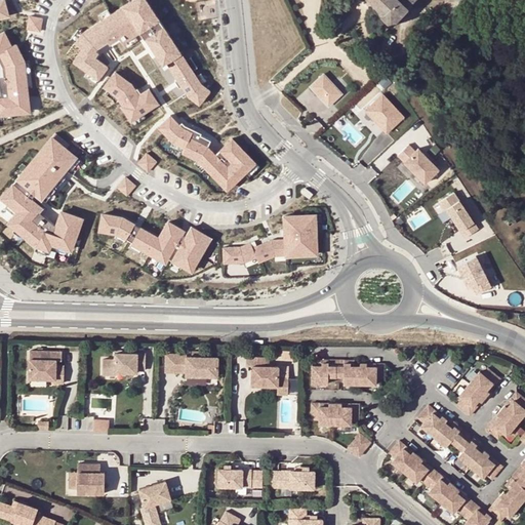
[(0,0),(0,16),(8,15),(4,0),(0,0)]
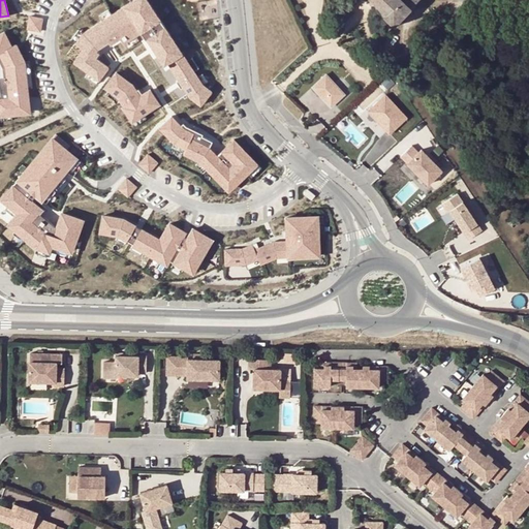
[(103,20),(83,32),(75,42),(84,49),(73,61),(88,72),(99,80),(109,67),(90,53),(95,45),(116,32),(123,43),(135,36),(143,31),(154,24),(146,11),(152,6),(148,0),(132,0),(113,13),(103,20)]
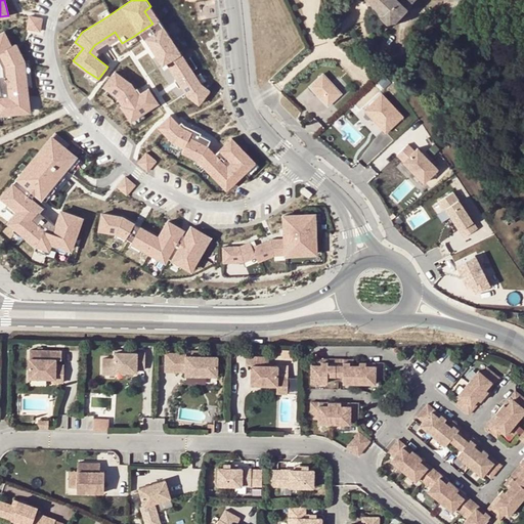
[(365,0),(380,13),(379,16),(389,27),(413,0),(365,0)]
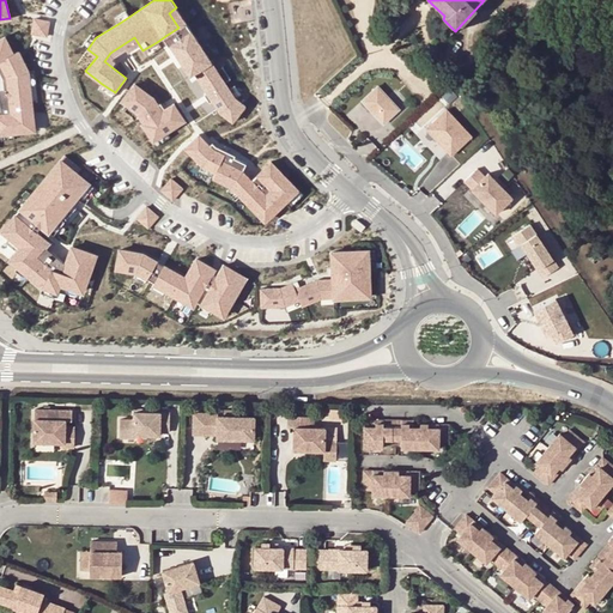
[(186,23),(176,7),(169,13),(178,28),(165,36),(170,44),(190,30),(186,23)]
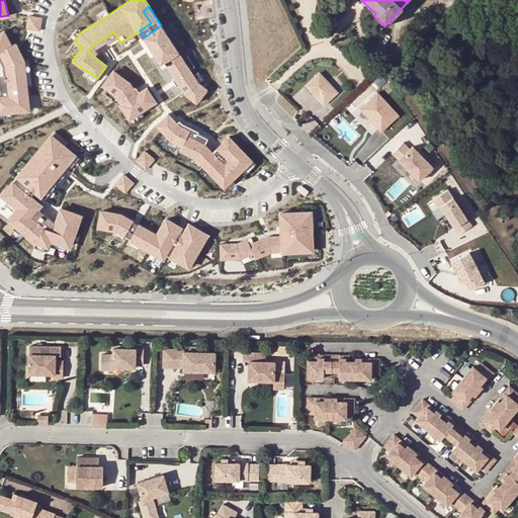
[(107,8),(98,14),(101,19),(110,13),(107,8)]
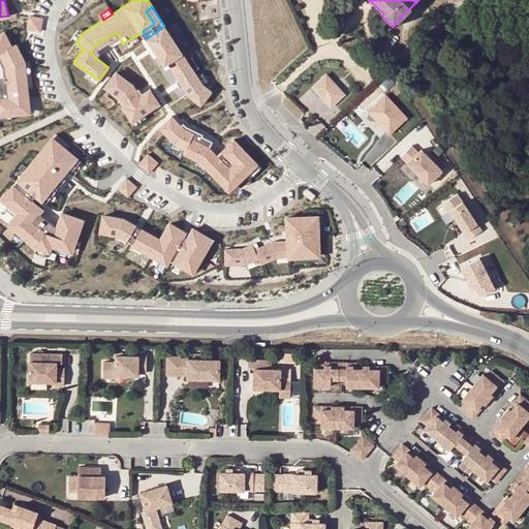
[(32,13),(29,28),(43,31),(47,17),(32,13)]
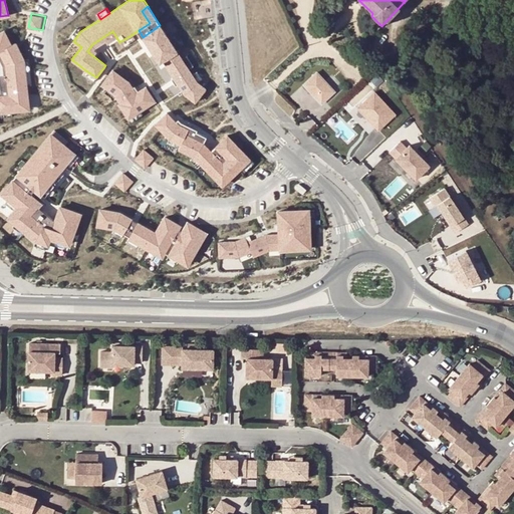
[(165,63),(174,76),(175,78),(189,68),(182,58),(160,25),(143,37),(162,65),(165,63)]
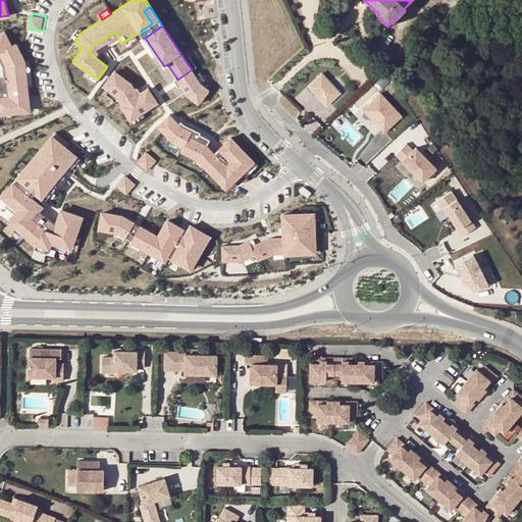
[(82,32),(77,29),(70,39),(74,42),(82,32)]
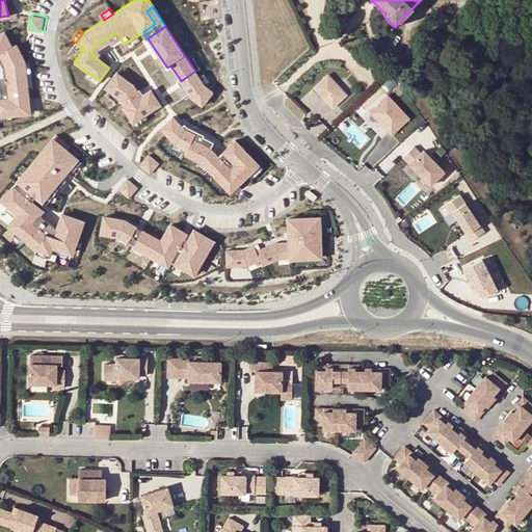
[(0,33),(0,52),(7,67),(10,99),(0,100),(0,115),(11,115),(30,113),(27,87),(25,61),(16,44),(11,46),(4,32),(0,33)]
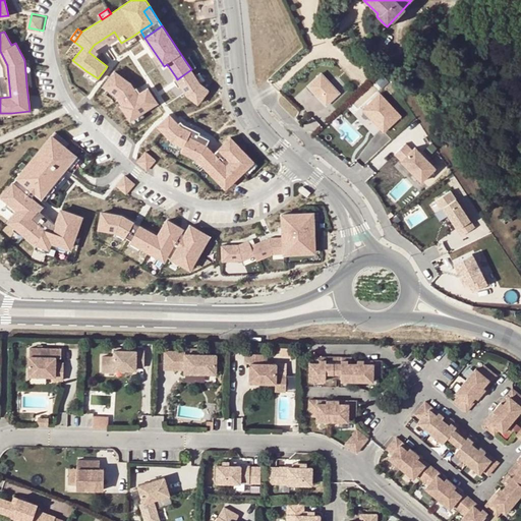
[(136,40),(133,36),(121,43),(124,48),(136,40)]
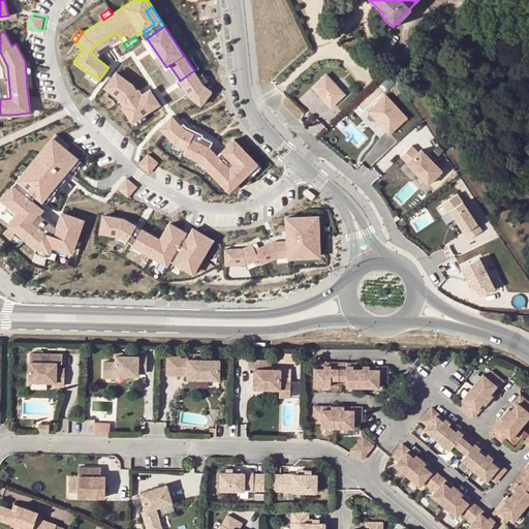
[(0,52),(0,61),(3,68),(6,94),(0,94),(0,99),(10,98),(7,66),(0,52)]
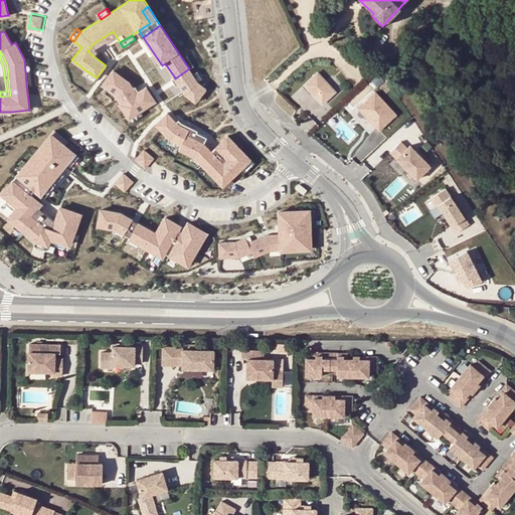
[(187,55),(182,58),(189,68),(193,65),(187,55)]
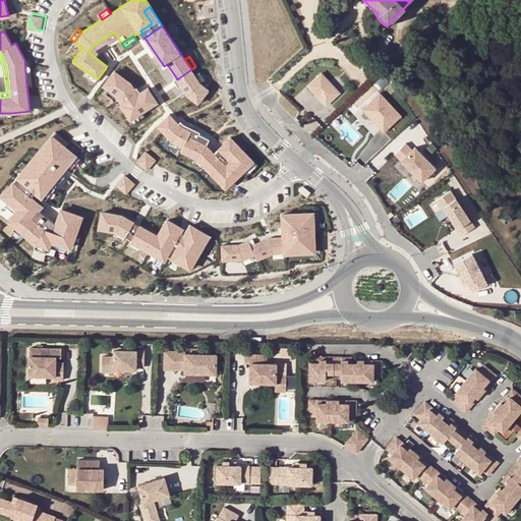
[(194,75),(191,69),(177,79),(176,77),(173,79),(178,87),(180,85),(194,75)]
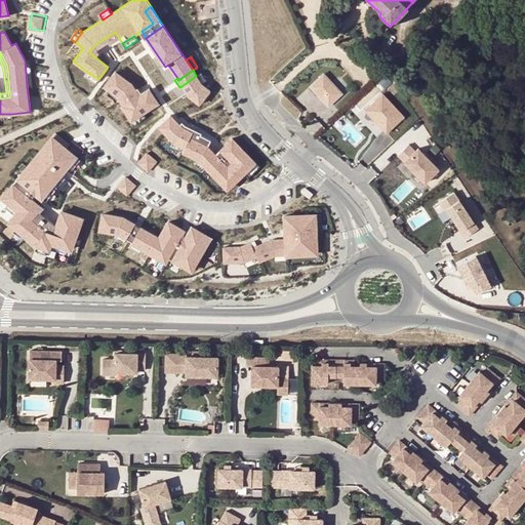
[(98,79),(87,72),(84,76),(95,83),(98,79)]
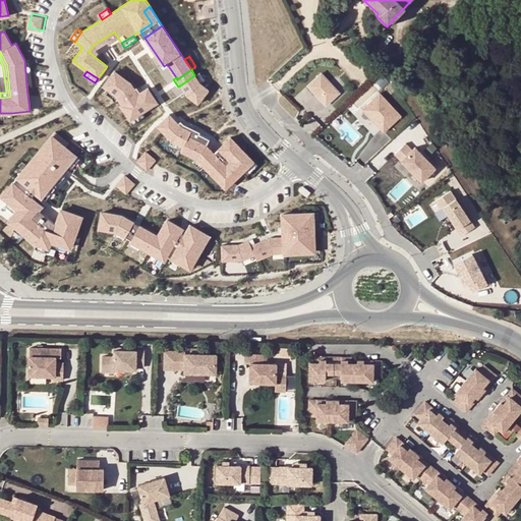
[(119,98),(121,100),(134,90),(130,83),(115,71),(104,85),(108,89),(117,95),(119,98)]
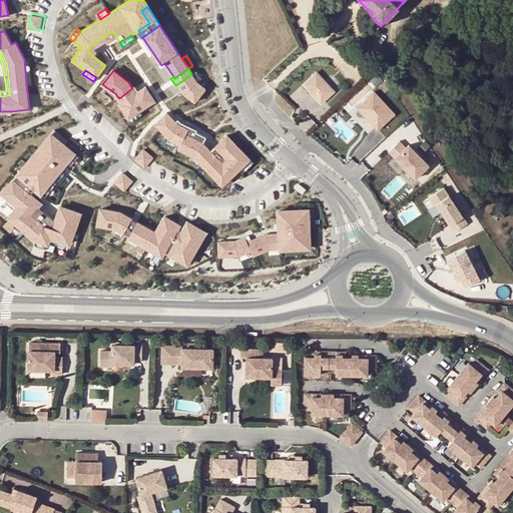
[(196,71),(191,74),(197,81),(201,79),(196,71)]
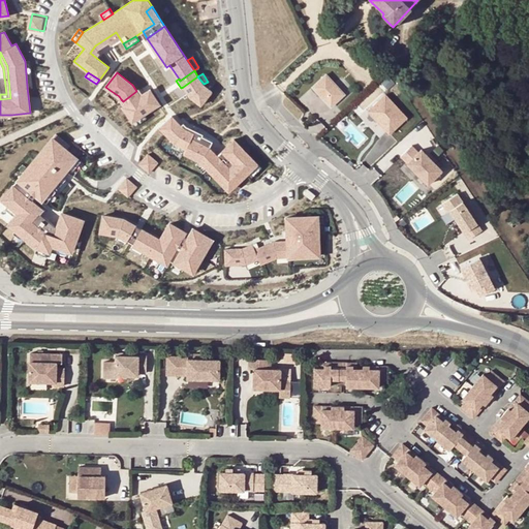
[(325,74),(312,87),(331,106),(344,94),(325,74)]
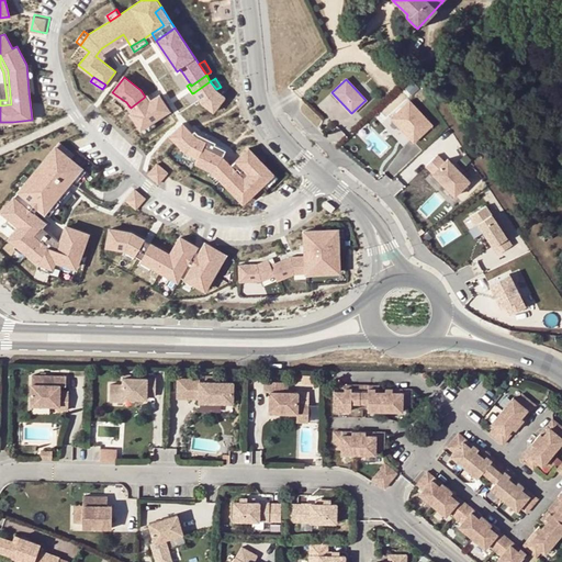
[(210,81),(194,92),(202,102),(214,111),(225,97),(216,89),(210,81)]
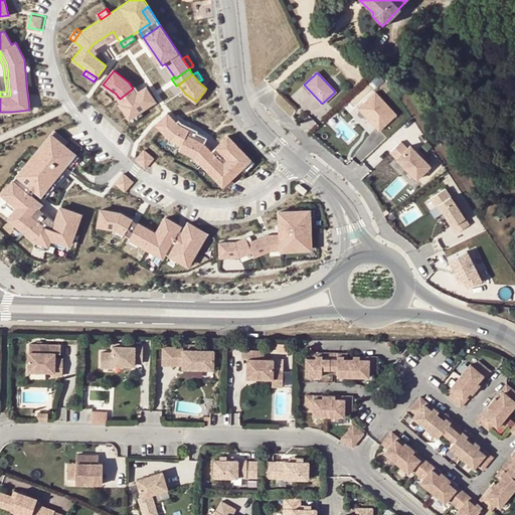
[(135,87),(133,89),(120,99),(124,104),(139,93),(135,87)]
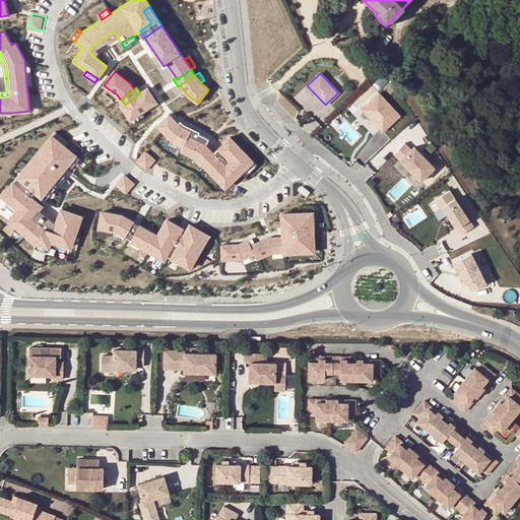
[(117,94),(108,88),(104,92),(113,99),(115,102),(119,98),(117,94)]
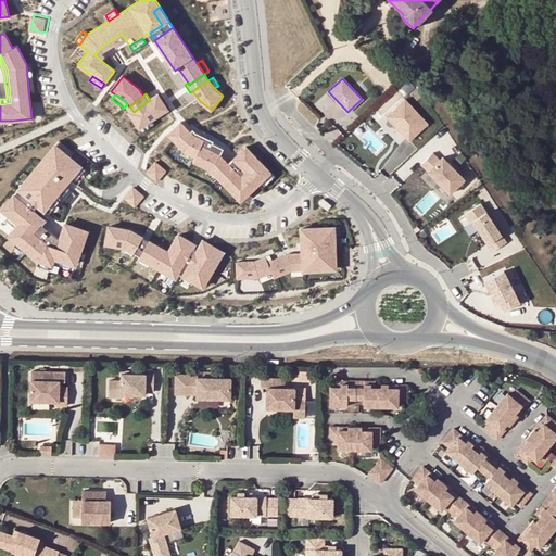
[(134,112),(131,113),(142,127),(153,119),(167,109),(158,95),(150,100),(134,112)]
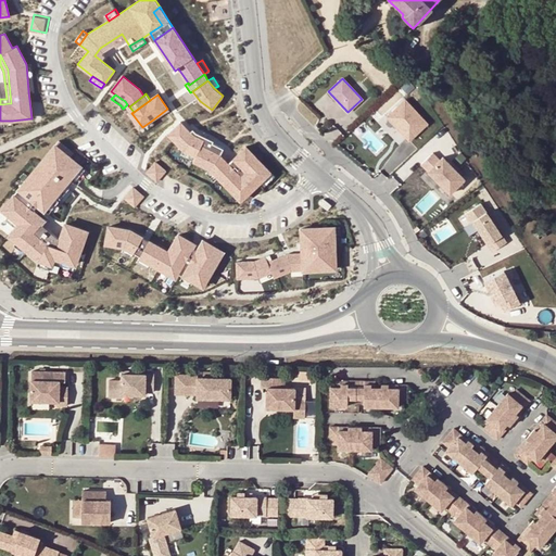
[(405,99),(387,116),(409,140),(428,123),(405,99)]
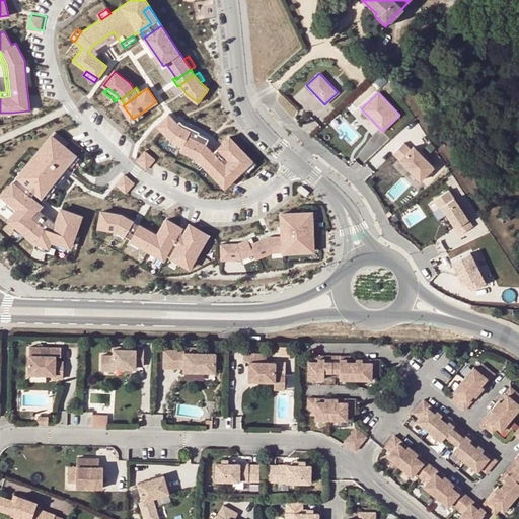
[(143,112),(133,119),(136,124),(146,116),(143,112)]
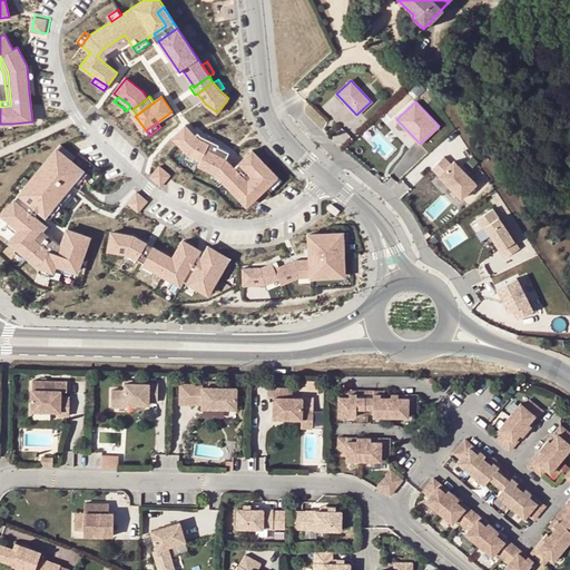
[(200,166),(216,174),(224,182),(238,196),(239,195),(244,190),(253,199),(266,188),(278,176),(253,149),(241,161),(255,177),(249,183),(235,167),(226,158),(210,150),(214,146),(202,135),(197,131),(186,123),(175,136),(190,149),(205,161),(200,166)]
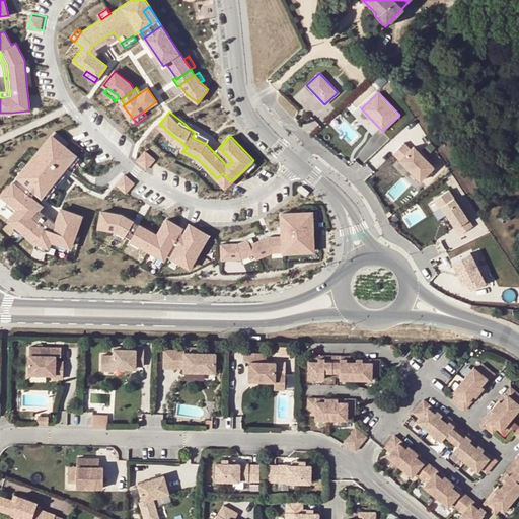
[(179,120),(183,123),(195,133),(192,137),(206,144),(208,141),(197,135),(200,130),(181,118),(179,120)]
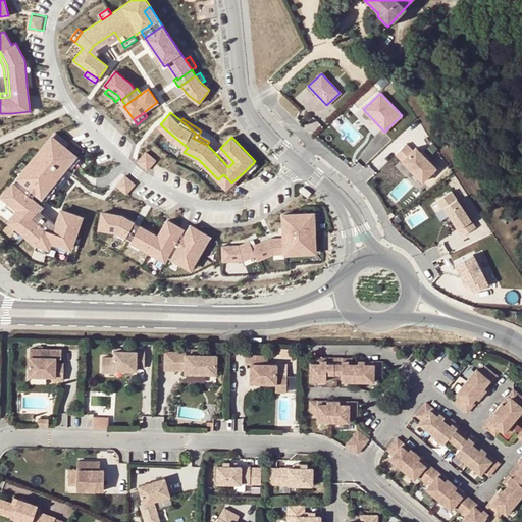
[(48,204),(83,162),(66,147),(69,143),(56,131),(16,177),(41,198),(48,204)]
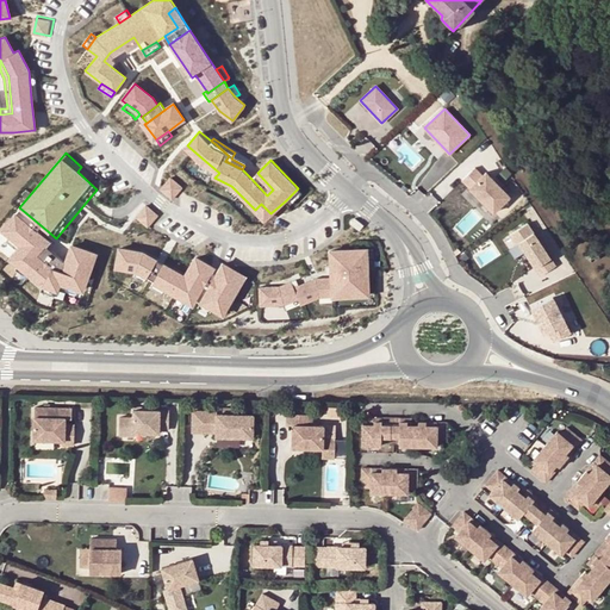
[(204,160),(199,165),(215,178),(219,173),(204,160)]
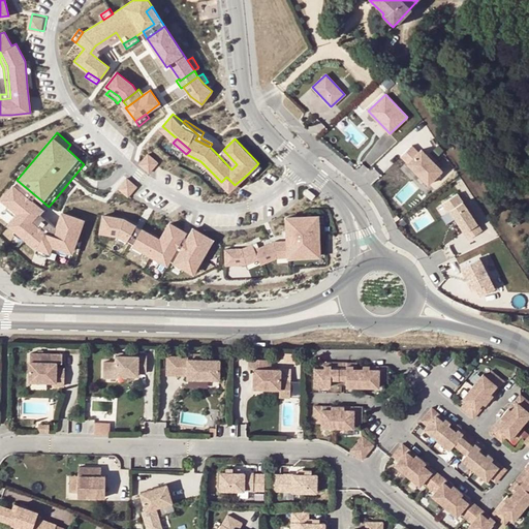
[(428,184),(442,169),(422,149),(418,152),(411,145),(400,156),(428,184)]
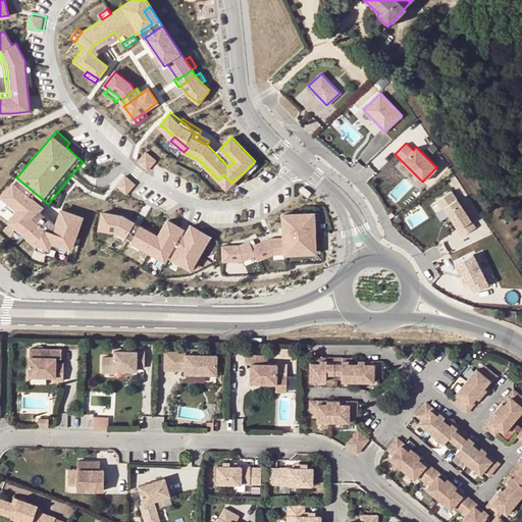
[(233,162),(220,148),(215,153),(228,167),(233,162)]
